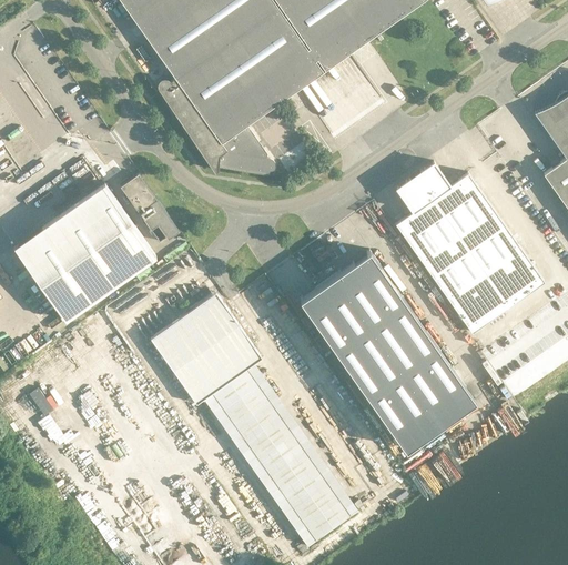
[(119,0),(175,80),(181,81),(223,141),(203,155),(203,158),(203,159),(203,160),(203,161),(203,162),(204,163),(204,164),(205,165),(206,167),(208,167),(209,167),(210,168),(265,178),(266,178),(267,178),(269,178),(270,177),(271,177),(272,175),(273,175),(274,173),(275,172),(275,171),(275,170),(275,169),(275,168),(275,167),(275,164),(274,163),(273,162),(272,161),(271,160),(270,160),(267,160),(266,160),(267,155),(263,151),(265,150),(261,144),(260,144),(246,127),(426,0),(119,0)]
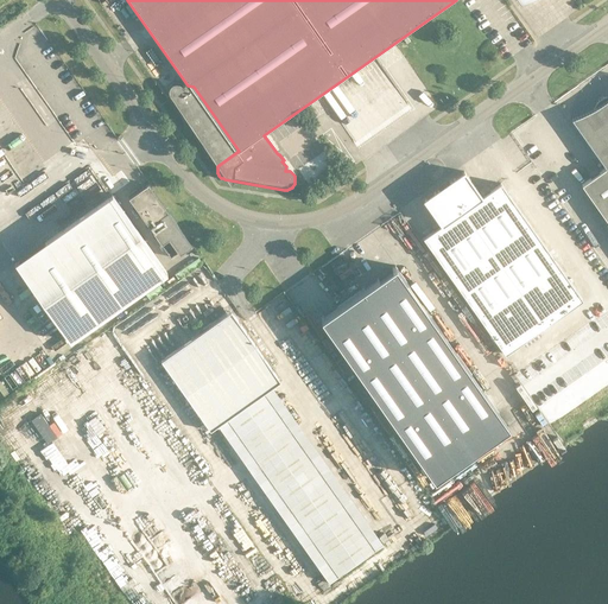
[(194,87),(188,86),(182,89),(181,88),(179,88),(178,87),(177,87),(176,87),(175,87),(172,87),(172,88),(171,89),(170,89),(170,90),(169,91),(169,93),(169,94),(169,95),(169,96),(170,97),(217,166),(239,151),(194,87)]
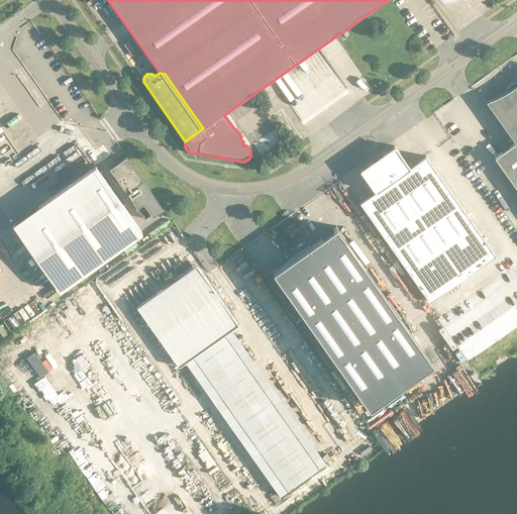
[(497,99),(486,104),(515,144),(495,160),(516,191),(516,83),(516,84),(515,84),(513,85),(512,86),(510,87),(509,88),(508,89),(507,90),(506,92),(505,93),(505,95),(497,99)]
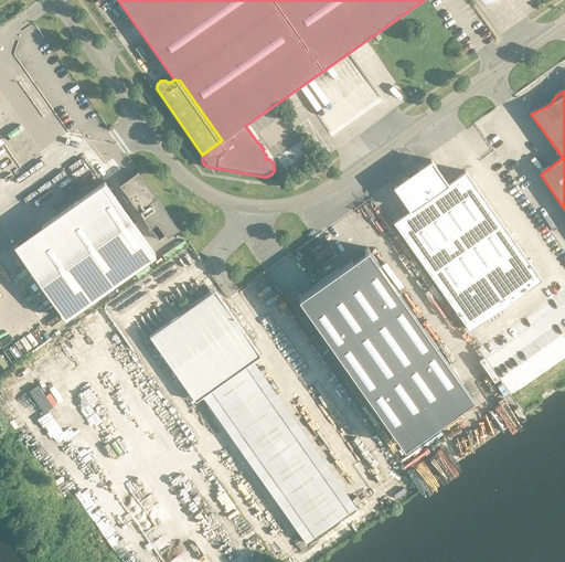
[(418,173),(414,177),(459,241),(496,215),(465,173),(447,186),(432,162),(417,171),(418,173)]
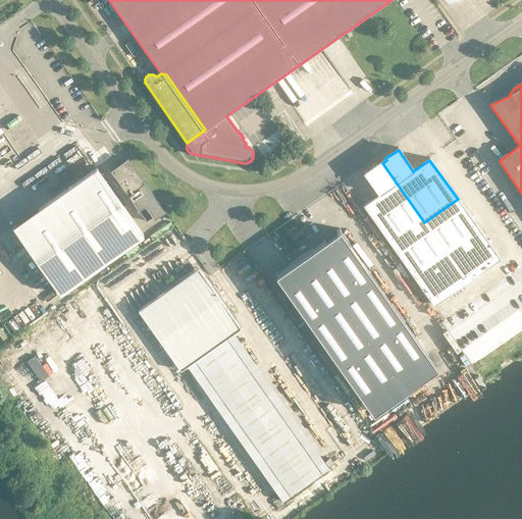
[(127,160),(110,172),(146,223),(152,219),(154,221),(164,213),(127,160)]
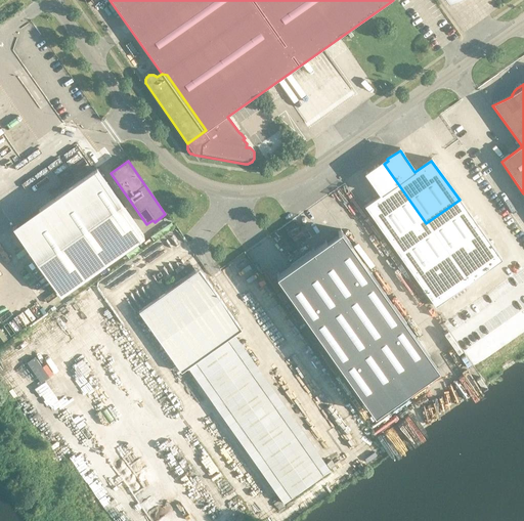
[(426,223),(384,164),(379,167),(378,166),(365,174),(381,196),(364,208),(392,247),(426,223)]
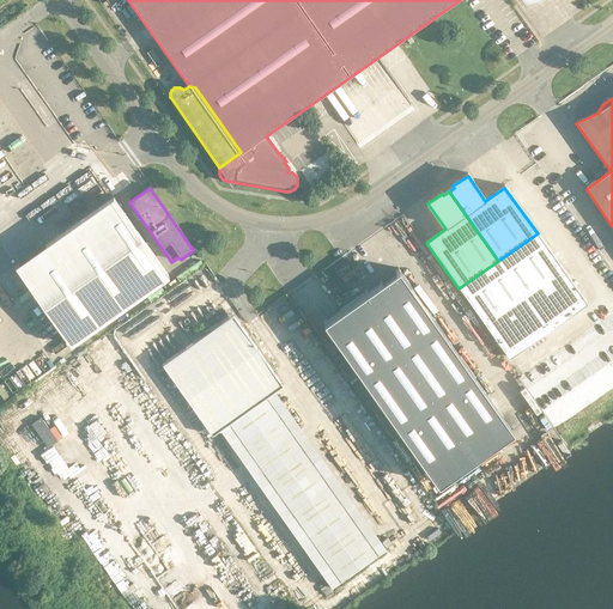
[(16,268),(71,346),(168,278),(113,199),(16,268)]
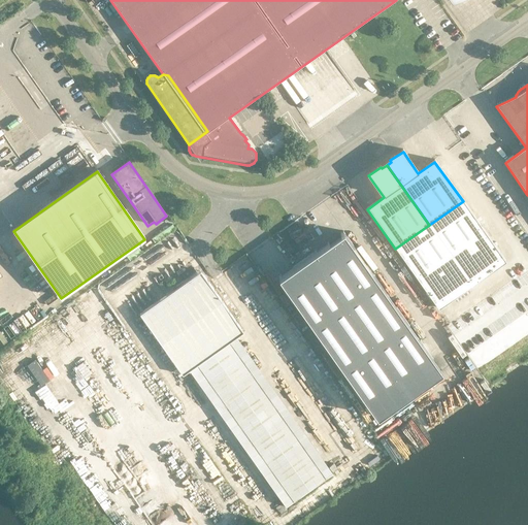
[(506,263),(463,201),(429,225),(395,249),(438,310),(506,263)]
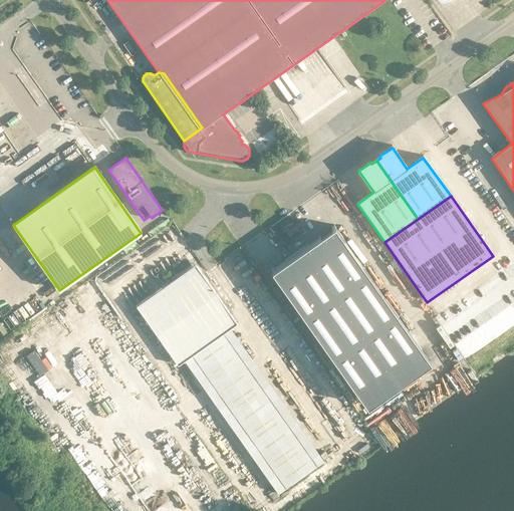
[(334,227),(307,246),(271,271),(366,408),(430,363),(334,227)]
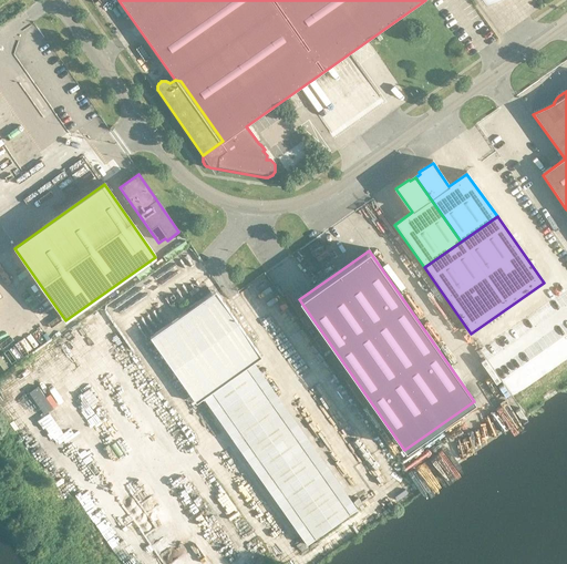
[(204,298),(205,300),(150,339),(196,404),(261,359),(222,304),(224,301),(216,290),(204,298)]
